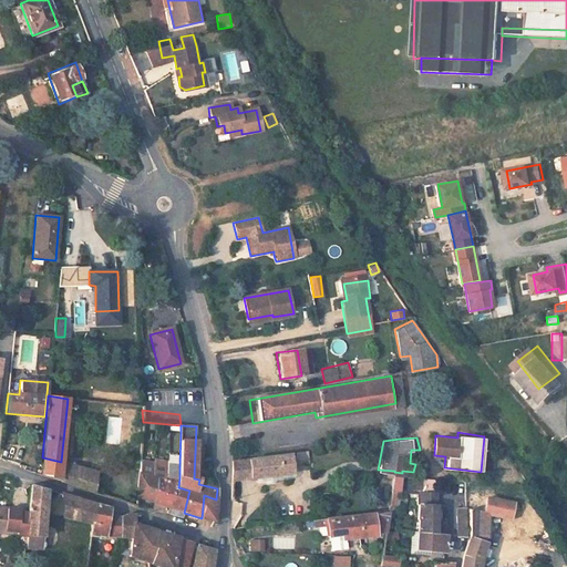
[(290,454),(247,460),(249,476),(292,472),(290,454)]
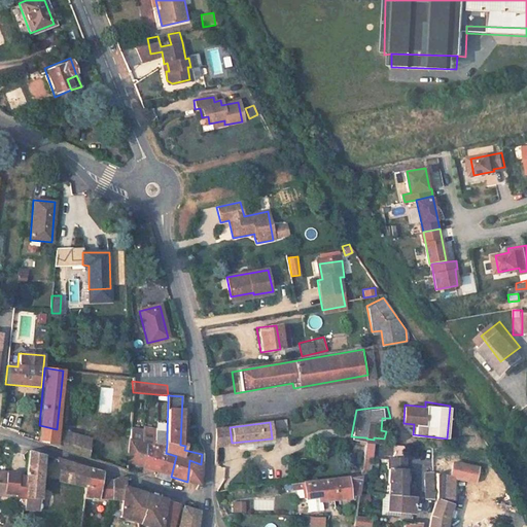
[(39,425),(37,443),(56,448),(57,429),(39,425)]
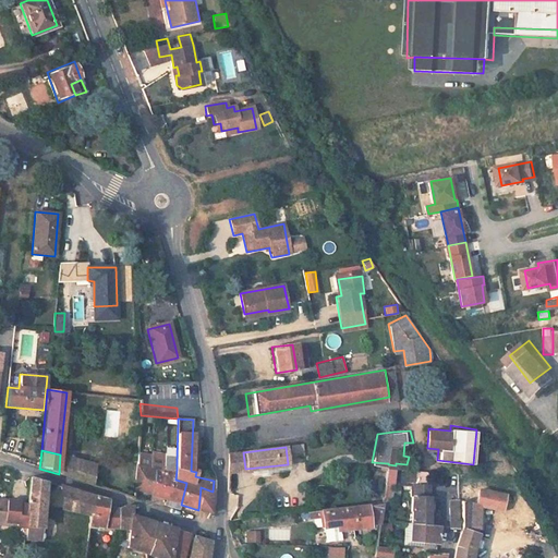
[(152,450),(152,456),(164,459),(165,452),(152,450)]
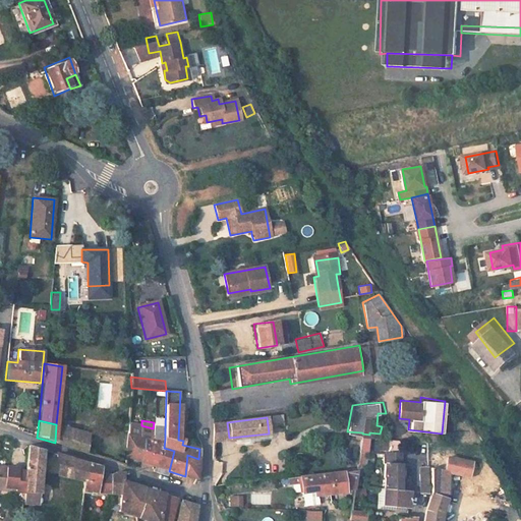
[(128,422),(124,458),(139,462),(143,442),(140,441),(141,425),(128,422)]
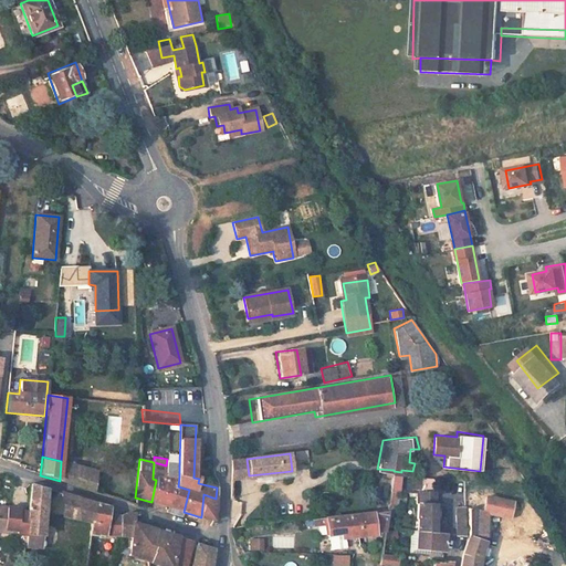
[(247,459),(232,461),(232,478),(249,475),(247,459)]
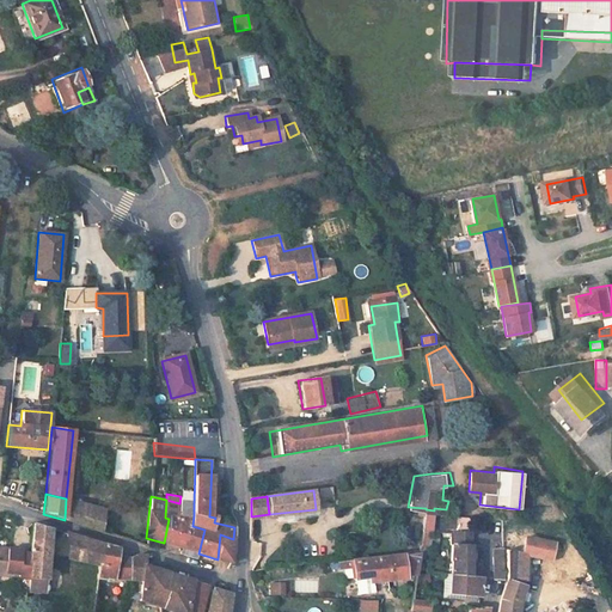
[(66,499),(65,520),(102,532),(104,510),(66,499)]
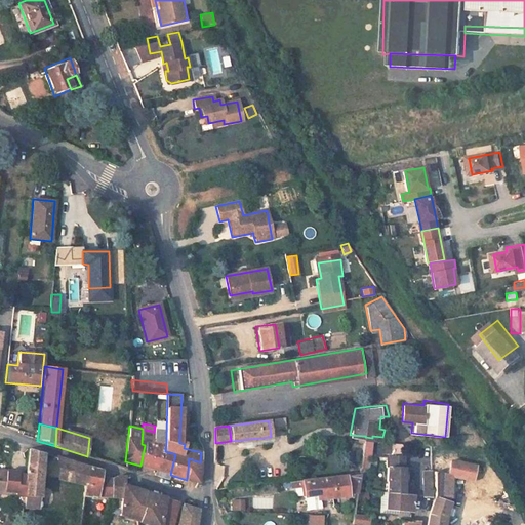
[(145,445),(140,466),(156,471),(160,450),(154,448),(154,439),(154,432),(143,429),(142,444),(145,445)]
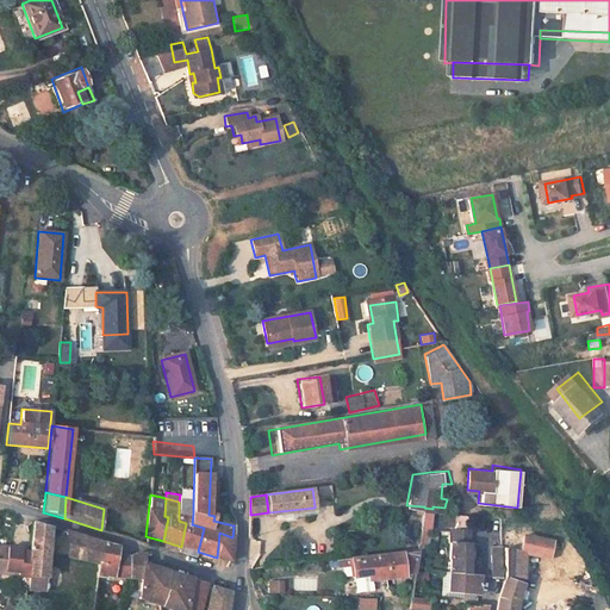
[(179,502),(179,510),(193,514),(193,503),(179,502)]
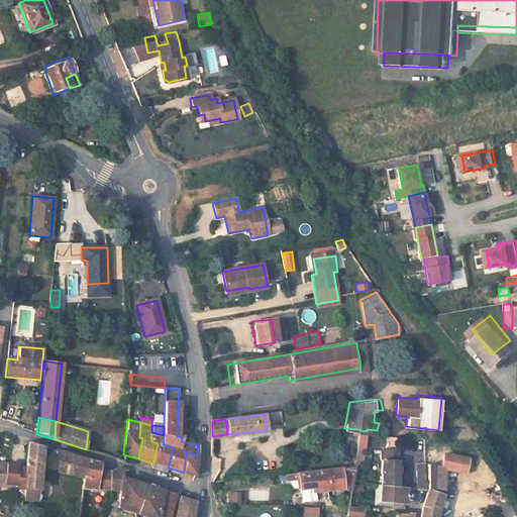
[(158,443),(153,463),(168,468),(173,447),(163,444),(164,435),(151,432),(151,441),(158,443)]
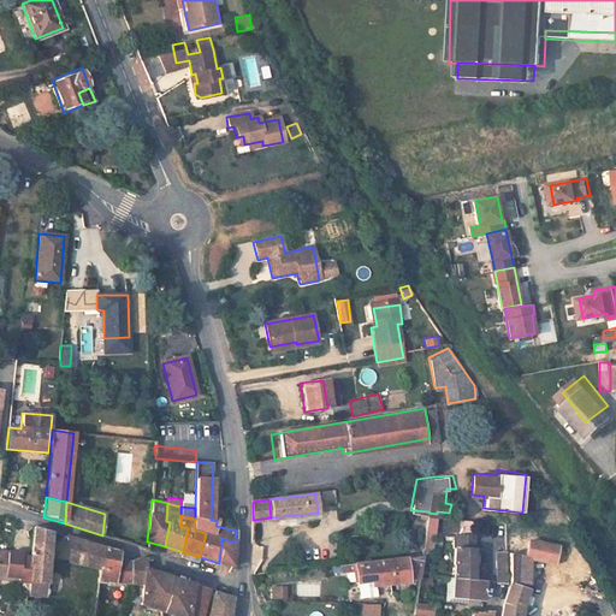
[(29,581),(28,596),(45,597),(51,533),(31,527),(29,557),(28,568),(30,568),(29,581)]
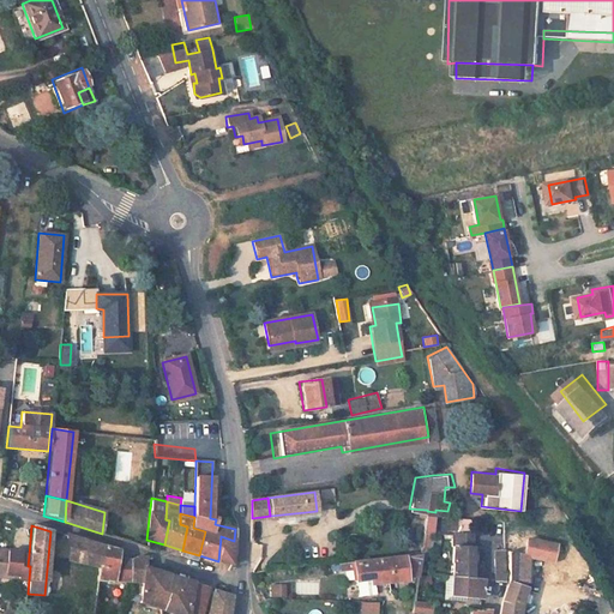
[(417,578),(419,570),(425,570),(432,529),(425,528),(421,553),(353,561),(353,569),(354,589),(405,583),(405,579),(417,578)]
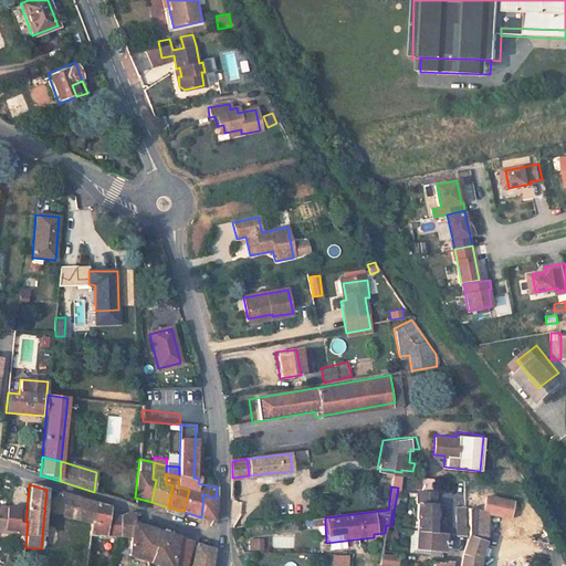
[(447,534),(433,532),(438,491),(420,490),(418,515),(420,515),(418,528),(416,547),(444,552),(447,534)]
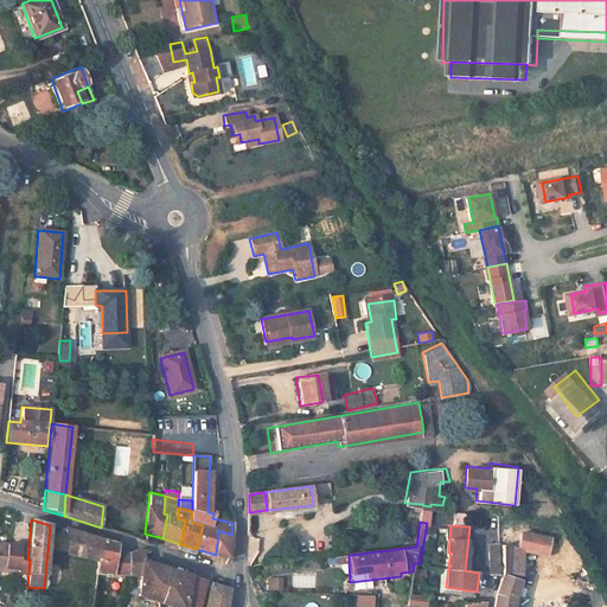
[(65,530),(66,554),(97,561),(100,561),(102,541),(65,530)]
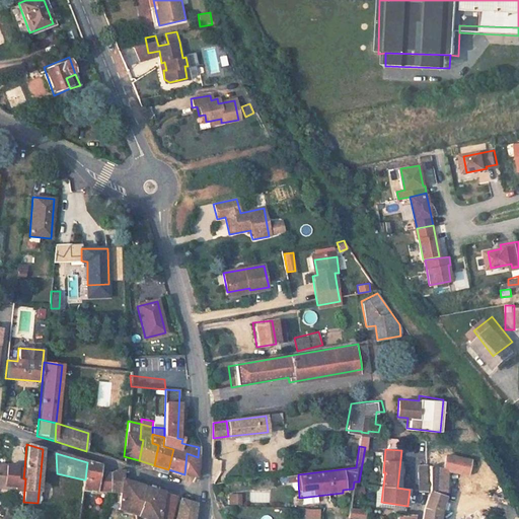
[(187,453),(184,474),(197,478),(198,457),(187,453)]
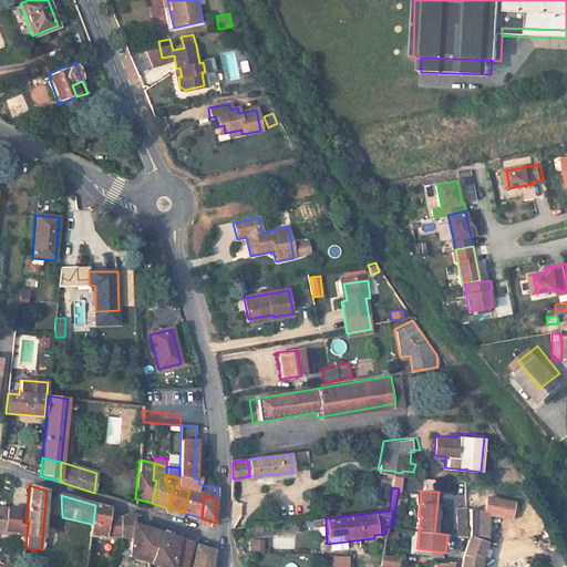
[(515,500),(487,495),(486,509),(513,516),(515,500)]
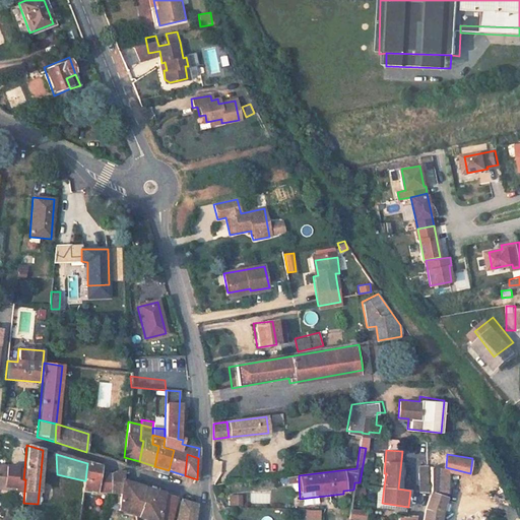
[(83,480),(83,492),(96,492),(100,470),(101,466),(87,463),(85,480),(83,480)]
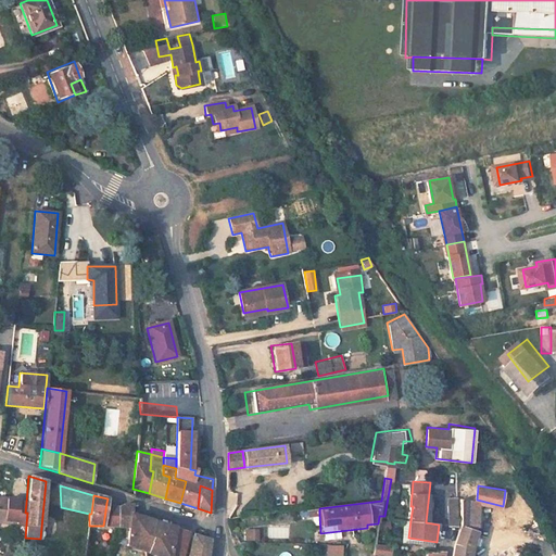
[(0,519),(15,521),(15,523),(26,525),(27,513),(25,513),(26,503),(17,502),(19,500),(0,497),(0,519)]
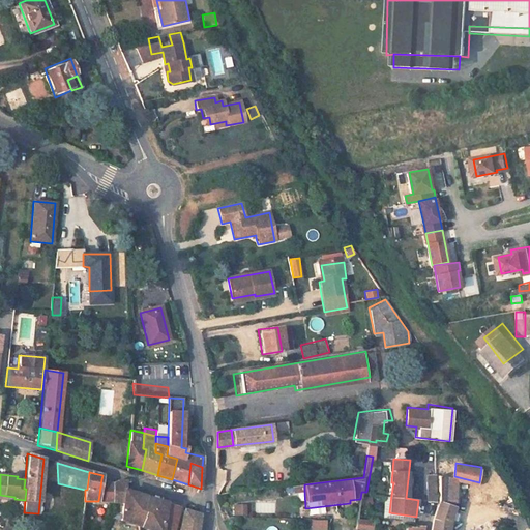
[(454,476),(440,474),(439,502),(458,506),(454,476)]
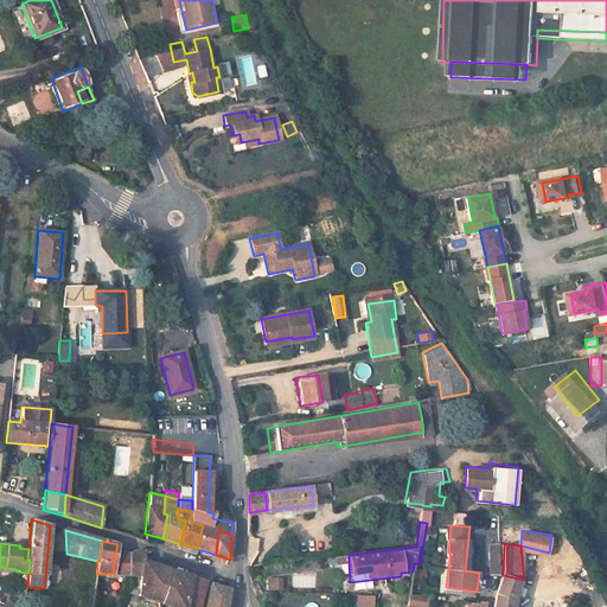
[(178,551),(195,556),(197,549),(180,544),(178,551)]
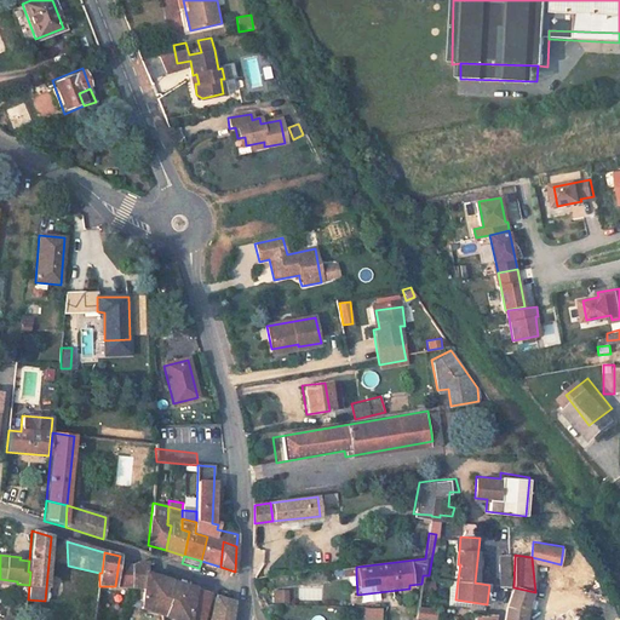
[(119,561),(115,586),(131,586),(131,564),(119,561)]
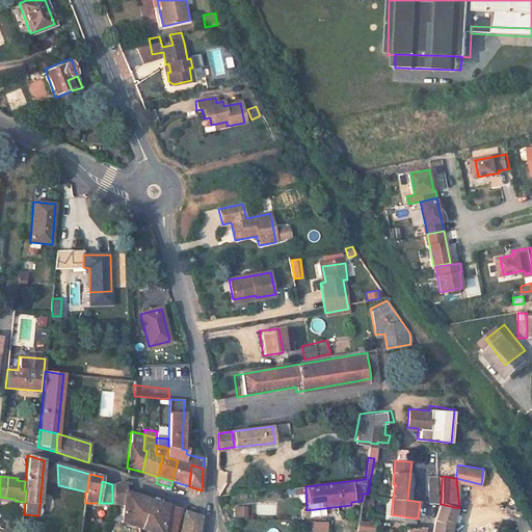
[(112,484),(112,503),(124,504),(125,493),(126,493),(127,484),(120,483),(112,484)]
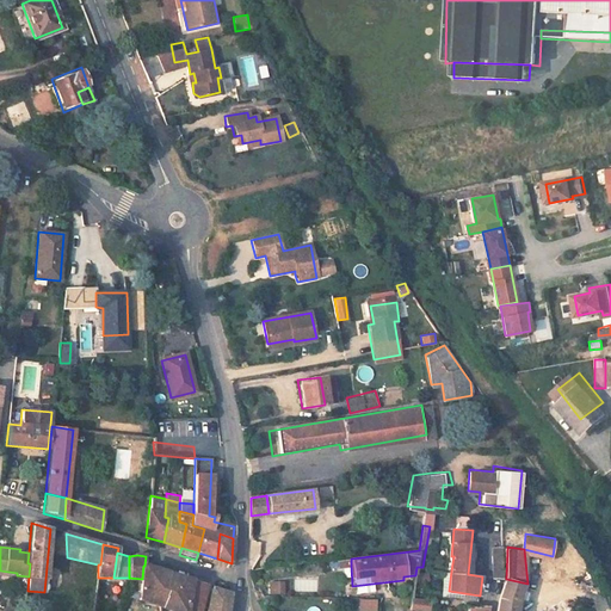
[(142,579),(140,600),(162,609),(167,573),(144,566),(143,566),(142,579)]
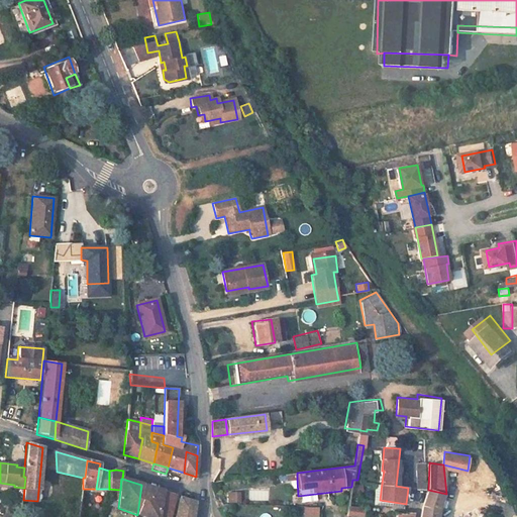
[(141,485),(137,515),(142,516),(168,516),(171,508),(161,505),(163,492),(141,485)]
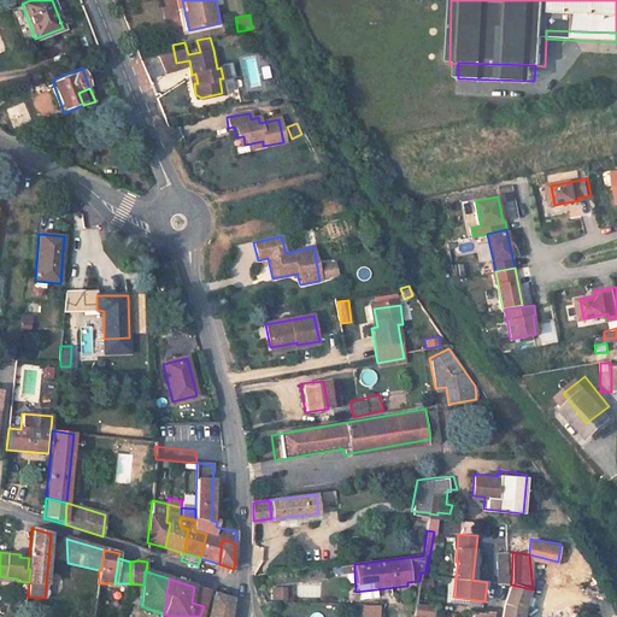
[(533,589),(511,585),(506,595),(501,616),(523,616),(527,606),(533,589)]
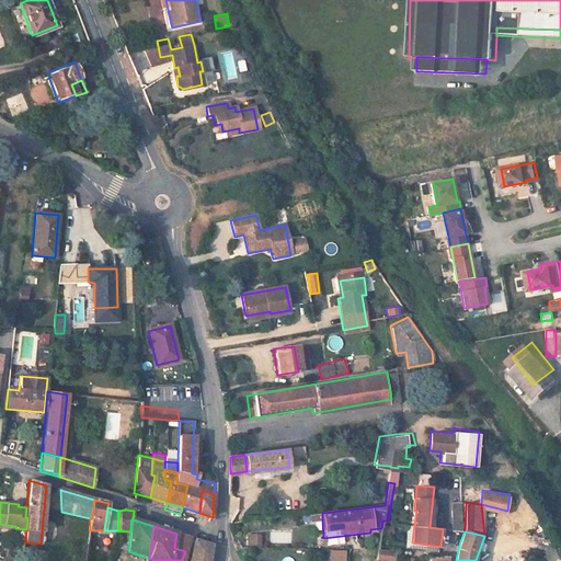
[(268,542),(290,542),(290,533),(268,533),(268,542)]
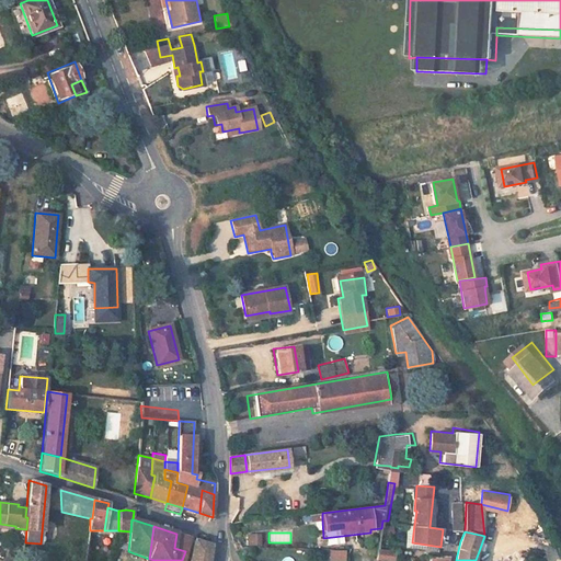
[(176,534),(174,548),(185,551),(190,538),(176,534)]
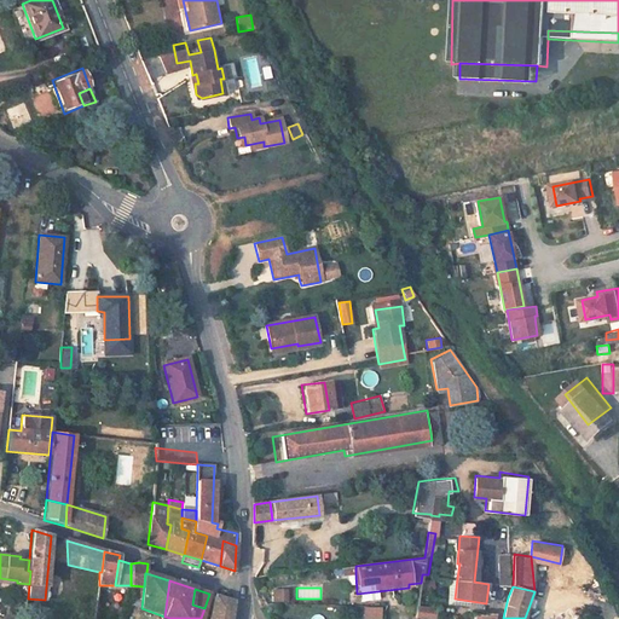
[(287,602),(288,589),(270,589),(270,601),(287,602)]
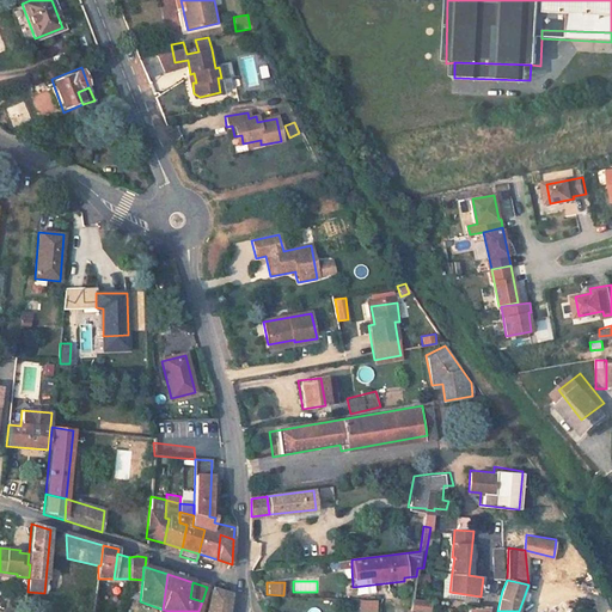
[(221,587),(218,591),(230,594),(227,588),(225,583),(221,587)]
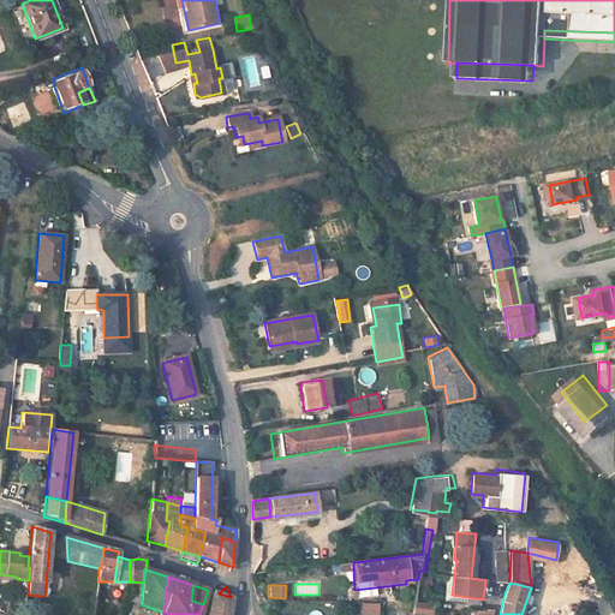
[(214,592),(209,609),(230,614),(231,597),(219,593),(214,592)]
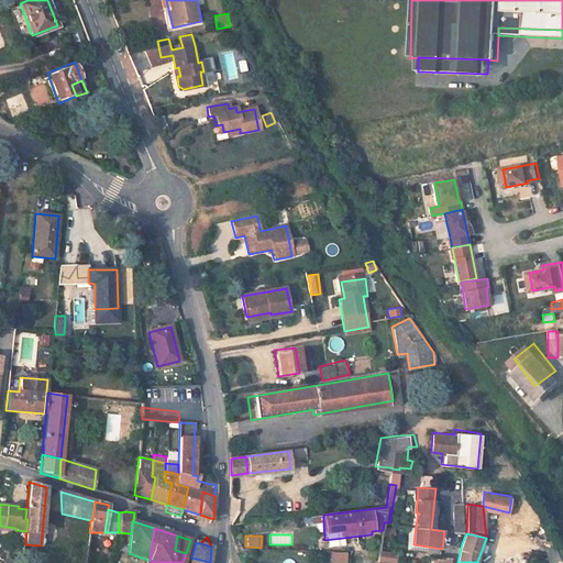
[(395,551),(379,549),(378,559),(394,562),(395,551)]
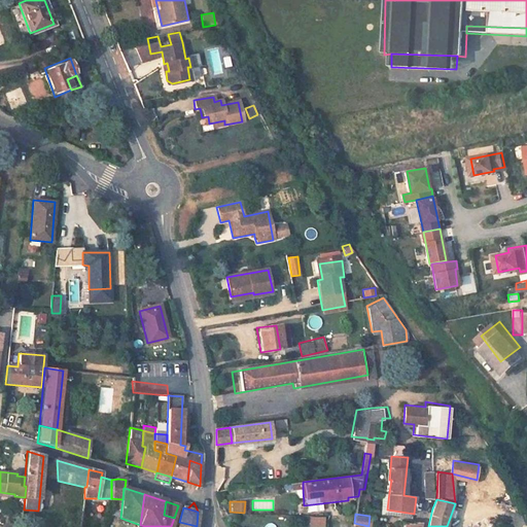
[(308,517),(308,526),(323,526),(324,517),(308,517)]
